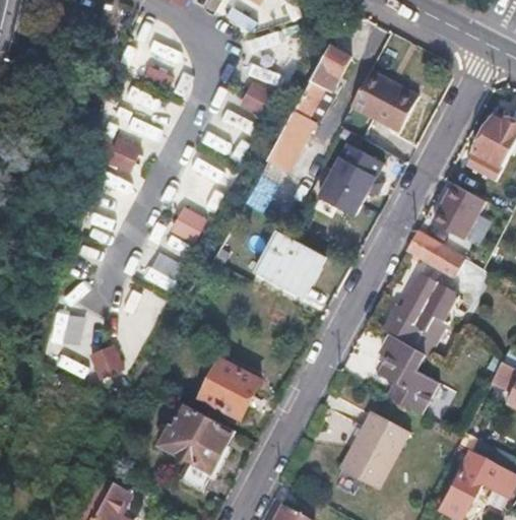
[(338,51),(328,45),(293,111),(310,120),(326,89),(329,91),(348,56),(338,51)]
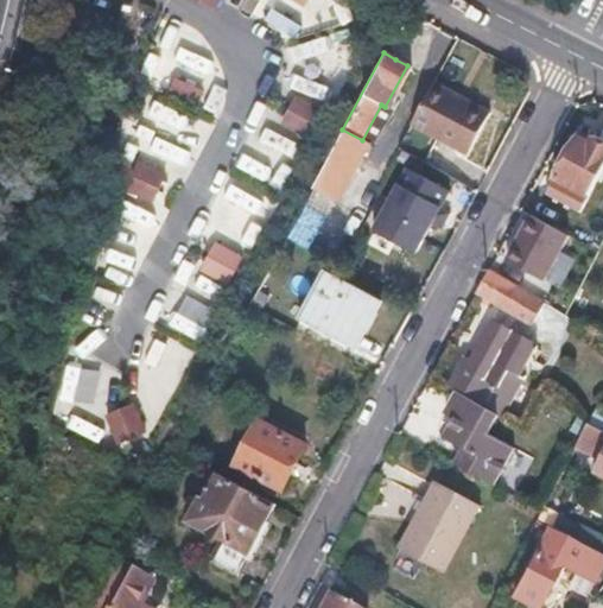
[(293,96),(306,103),(321,76),(308,69),(293,96)]
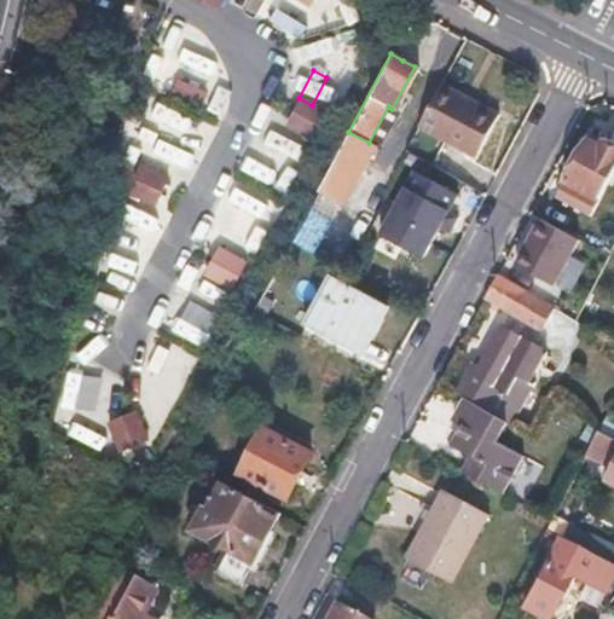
[(312,105),(325,113),(340,85),(326,77),(312,105)]
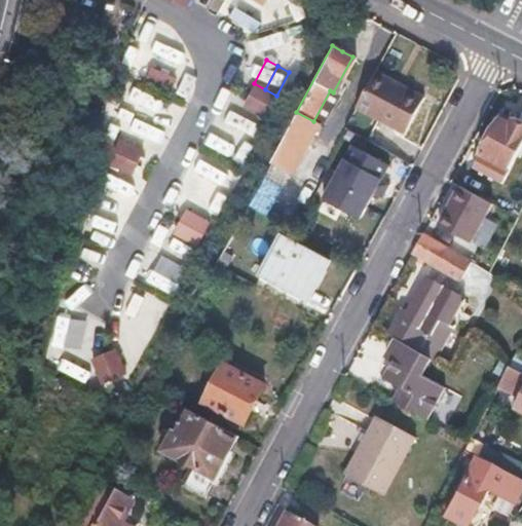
[(148,68),(142,83),(153,88),(160,74),(148,68)]
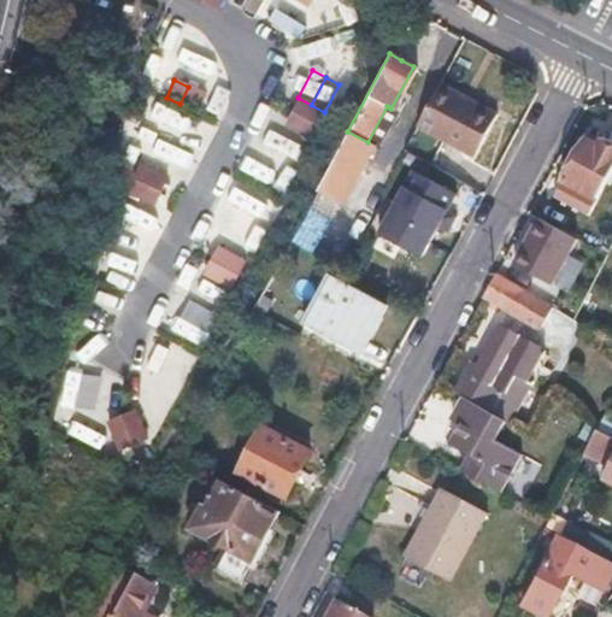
[(465,100),(436,84),(413,128),(471,159),(494,116),(465,100)]
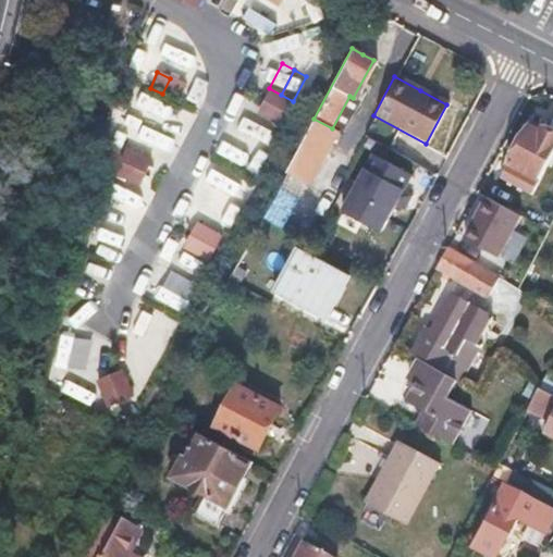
[(182,84),(170,78),(162,94),(174,99),(182,84)]
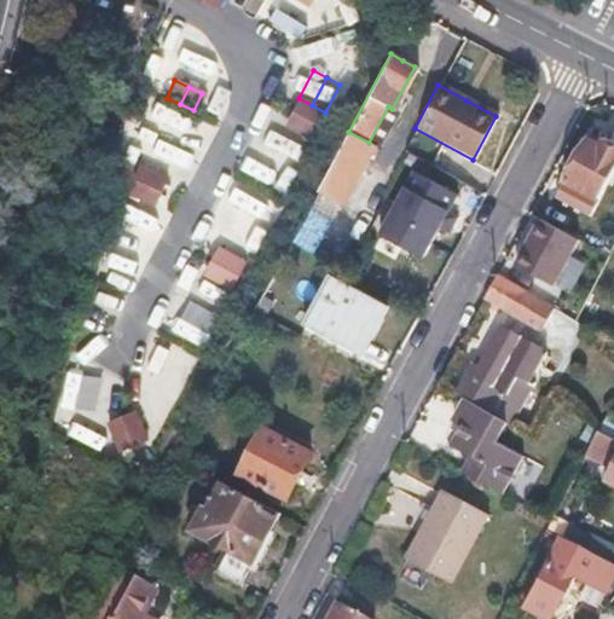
[(369,143),(348,132),(317,192),(345,207),(376,148),(369,143)]
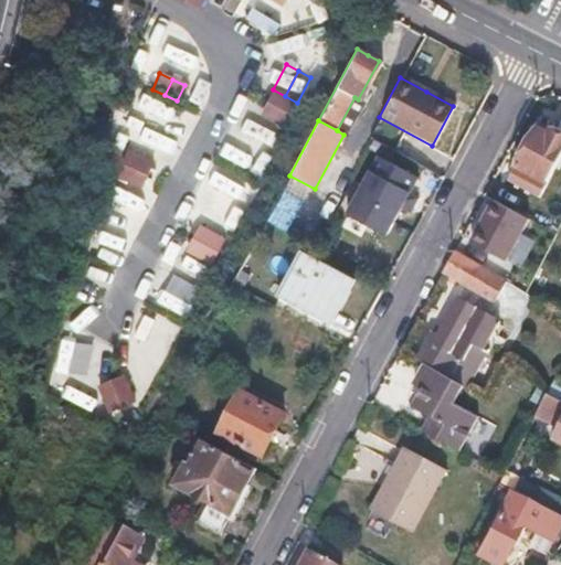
[(546,131),(535,126),(515,164),(544,180),(560,148),(560,130),(559,130),(550,125),(546,131)]
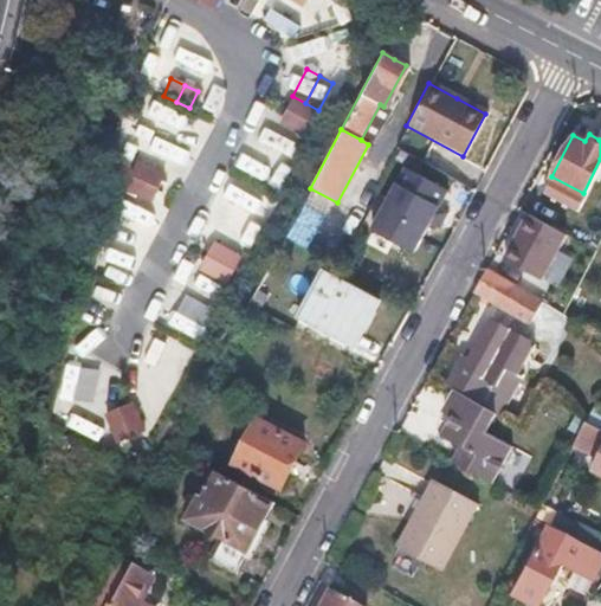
[(147,168),(133,161),(121,188),(134,194),(147,168)]
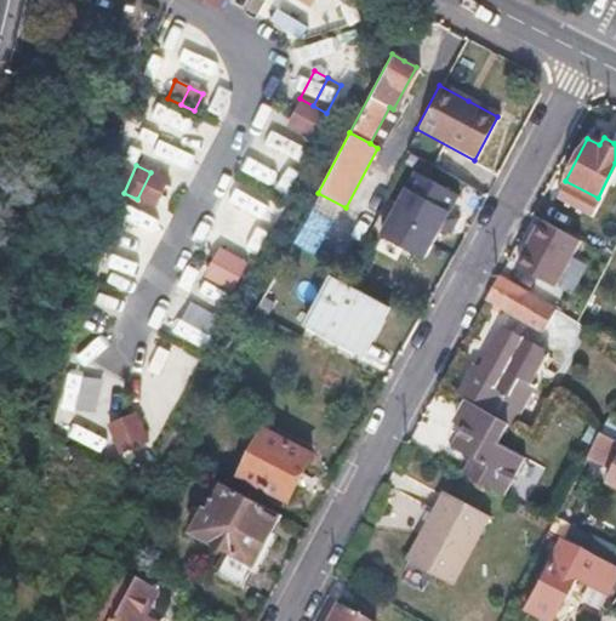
[(164,178),(150,172),(137,199),(152,206),(164,178)]
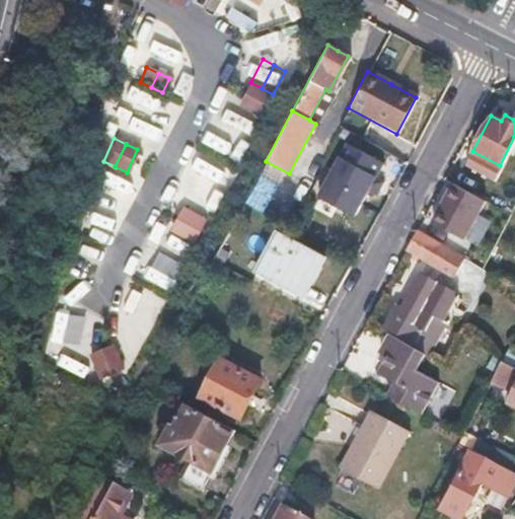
[(346,144),(316,198),(354,215),(382,162),(346,144)]
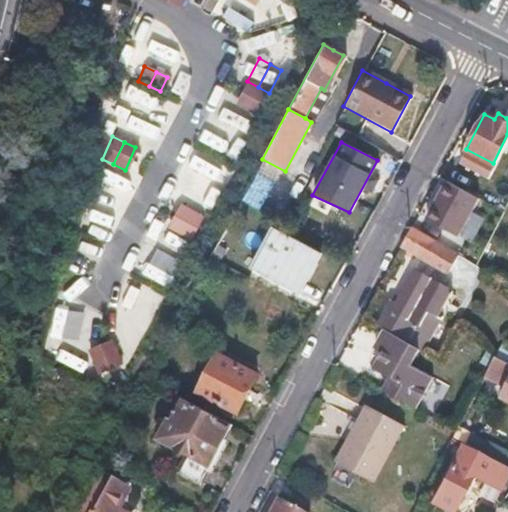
[(468,198),(434,180),(414,217),(449,235),(468,198)]
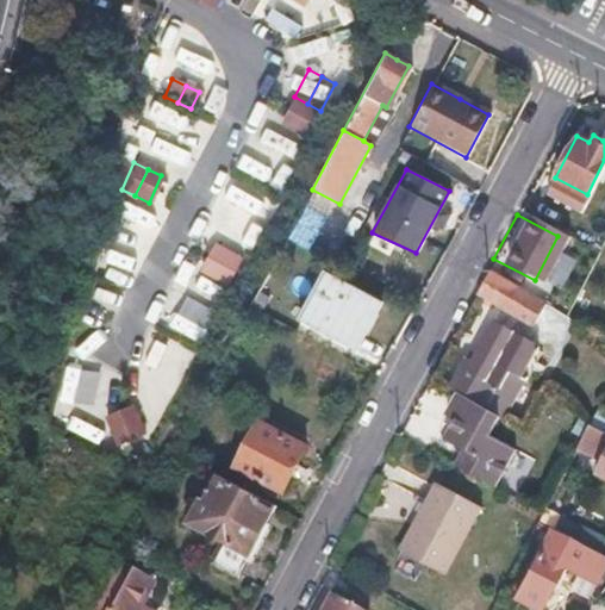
[(199,271),(212,278),(226,251),(213,244),(199,271)]
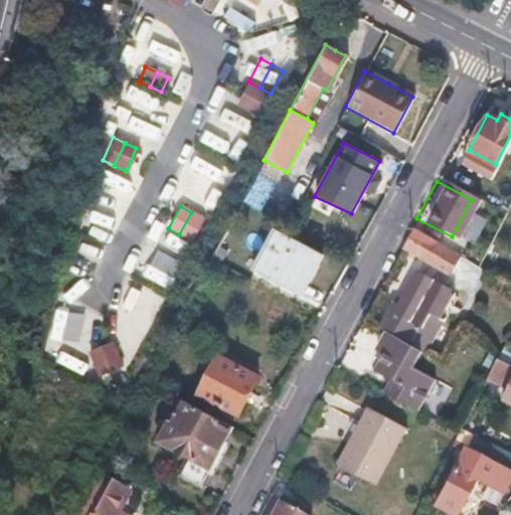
[(179,234),(190,240),(202,218),(191,212),(179,234)]
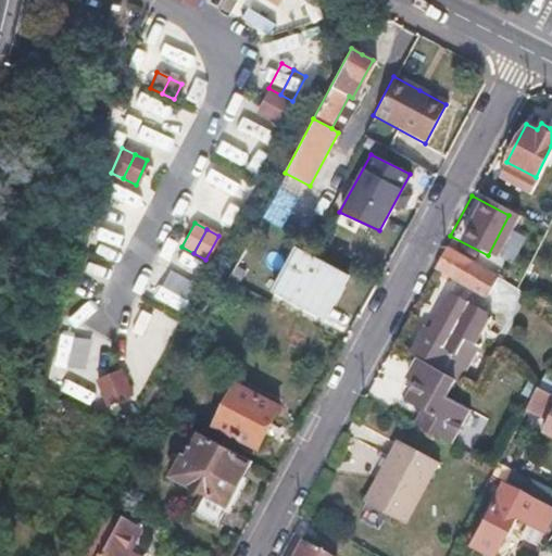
[(348,274),(298,247),(274,290),(325,317),(348,274)]
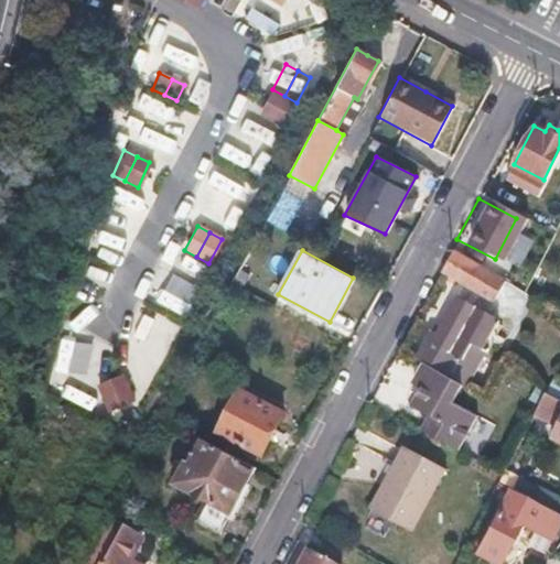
[(449,251),(438,271),(492,300),(503,281),(449,251)]
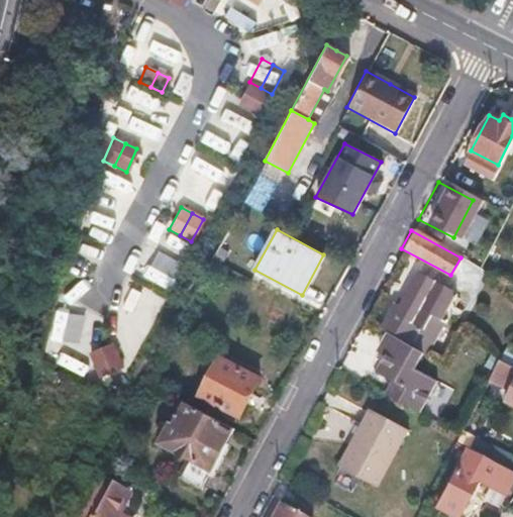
[(230,248),(219,242),(211,257),(222,264),(230,248)]
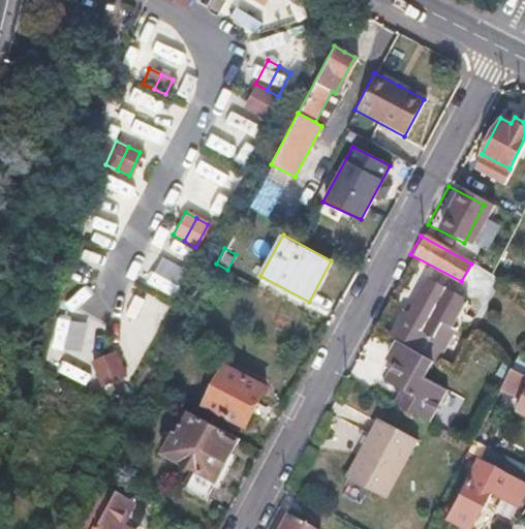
[(405,320),(398,316),(388,336),(396,340),(422,353),(439,320),(450,325),(463,298),(426,279),(405,320)]
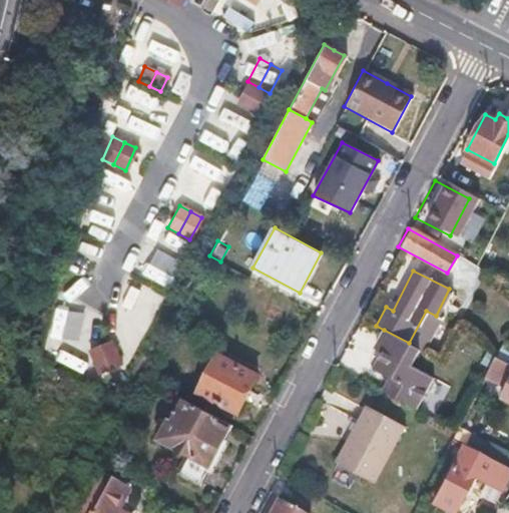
[(115,313),(143,325),(155,297),(127,285),(115,313)]
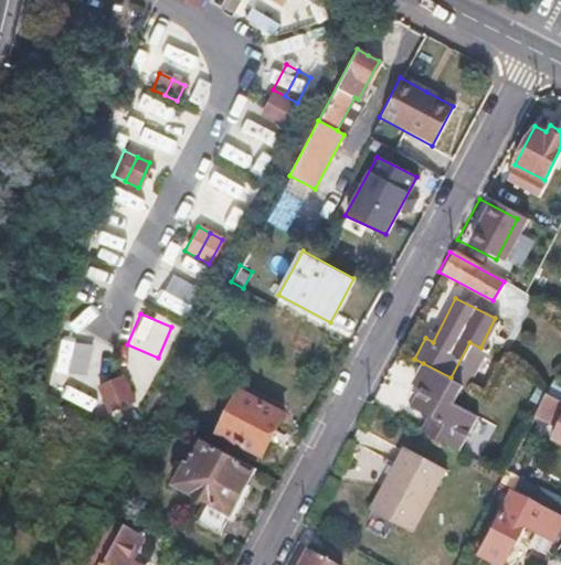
[(480,348),(469,342),(451,377),(459,383),(464,385),(483,349),(480,348)]
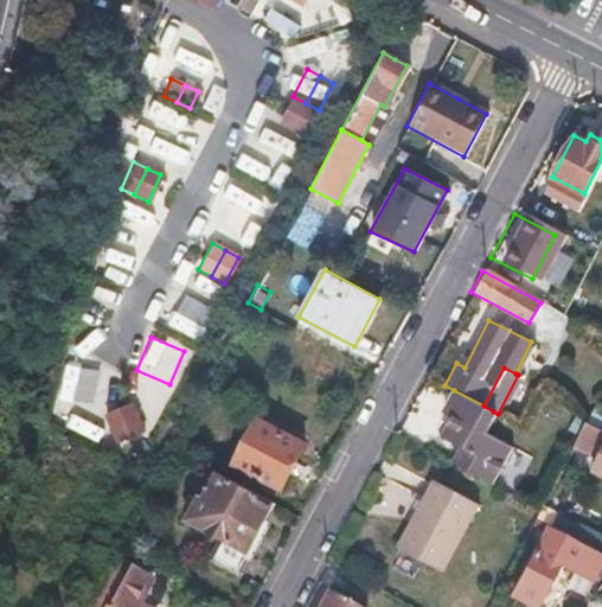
[(441,413),(452,419),(442,435),(460,445),(450,464),(490,485),(508,448),(481,434),(493,411),(484,406),(454,390),(441,413)]
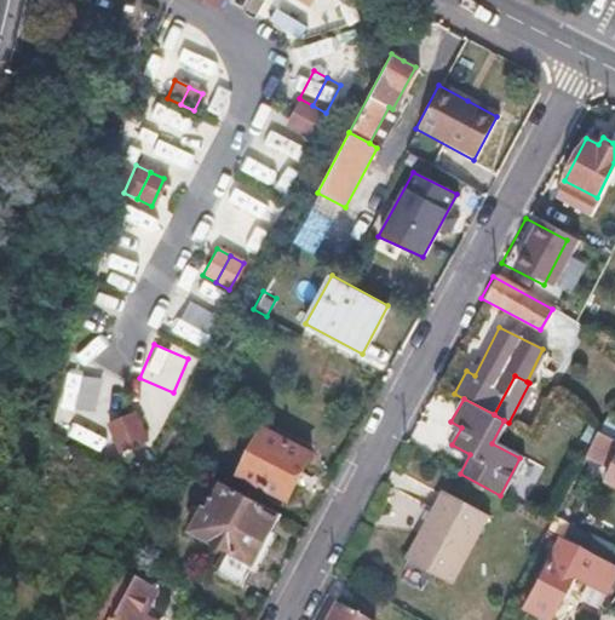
[(104,425),(110,438),(138,428),(132,413),(104,425)]
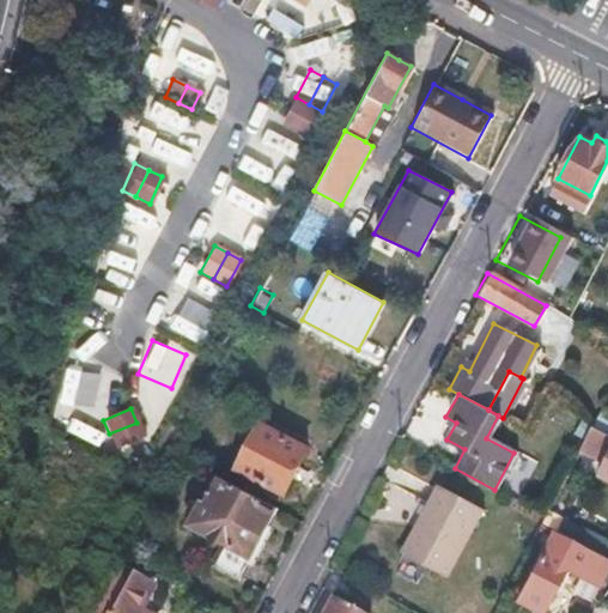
[(261,419),(237,466),(284,491),(308,444),(261,419)]
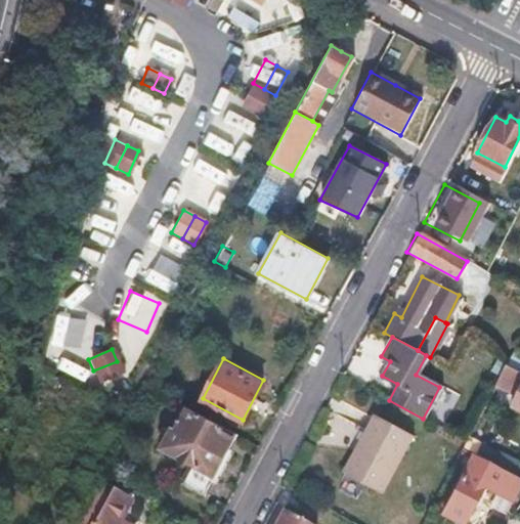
[(117,361),(93,370),(98,383),(122,373),(117,361)]
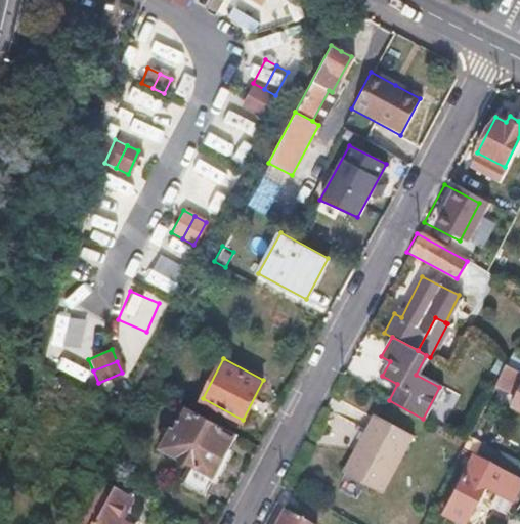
[(519,372),(503,363),(492,383),(514,394),(508,404),(519,410),(519,372)]
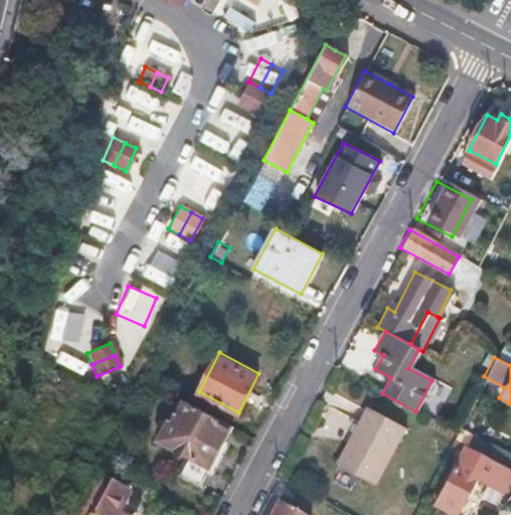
[(172,421),(167,418),(156,439),(186,455),(177,470),(199,482),(230,424),(184,398),(172,421)]
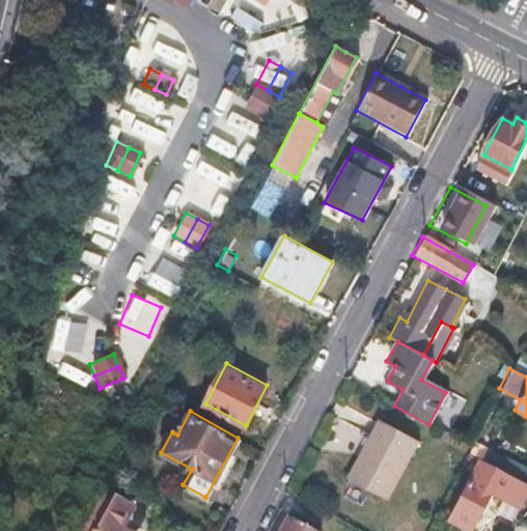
[(415,440),(376,419),(344,476),(385,498),(415,440)]
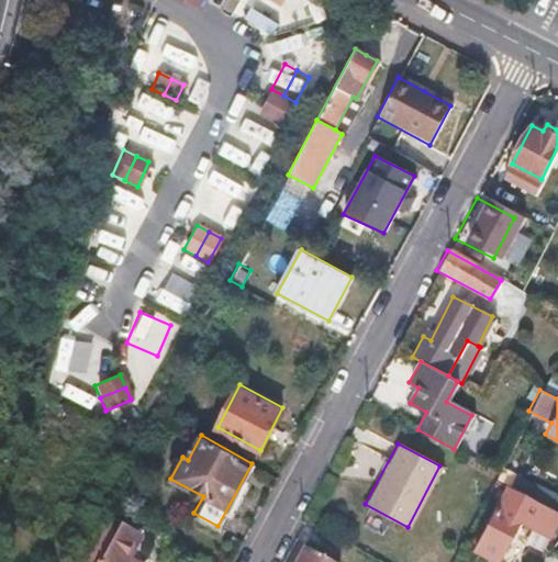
[(519,497),(526,482),(512,474),(504,490),(519,497)]
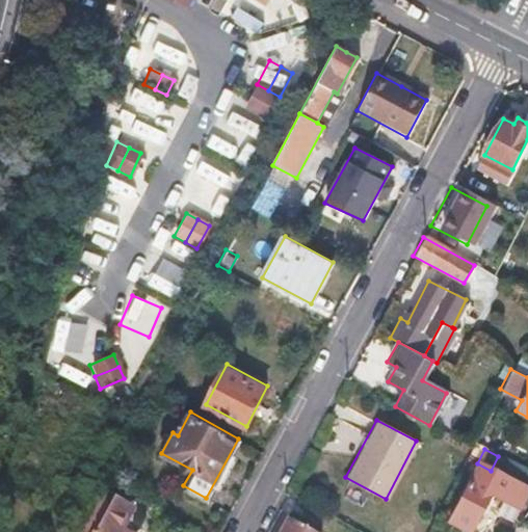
[(477,463),(475,462),(444,526),(457,531),(466,531),(484,496),(515,510),(526,488),(491,471),(477,463)]
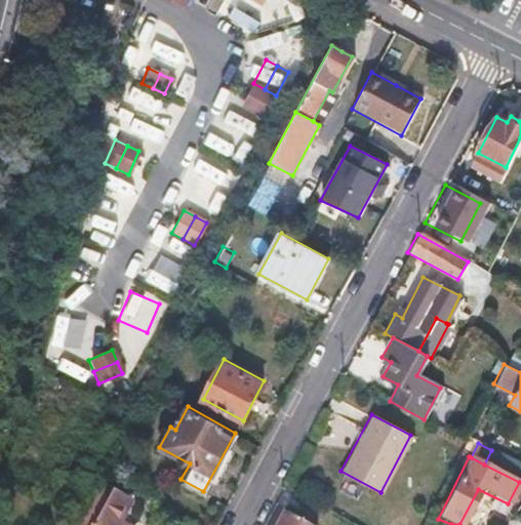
[(117,524),(130,501),(101,485),(78,524),(117,524)]
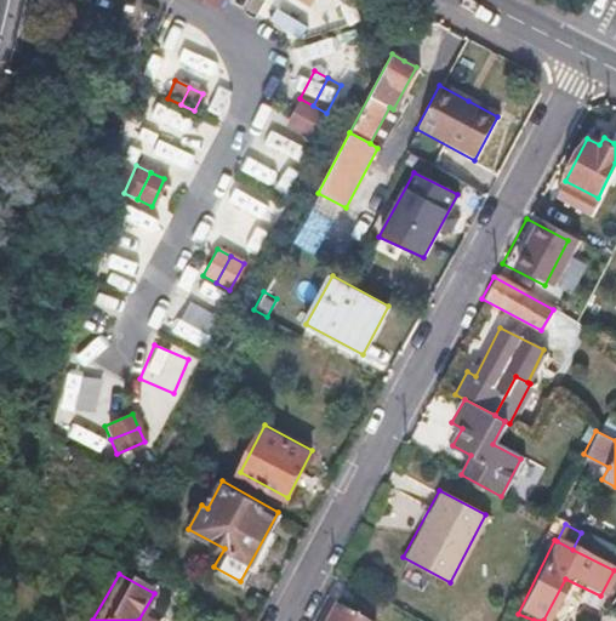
[(361,620),(331,604),(321,620),(361,620)]
